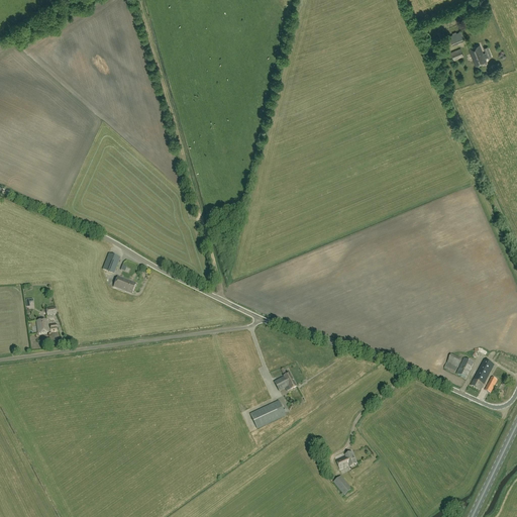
[(449,36),(452,44),(463,40),(460,32),(449,36)]
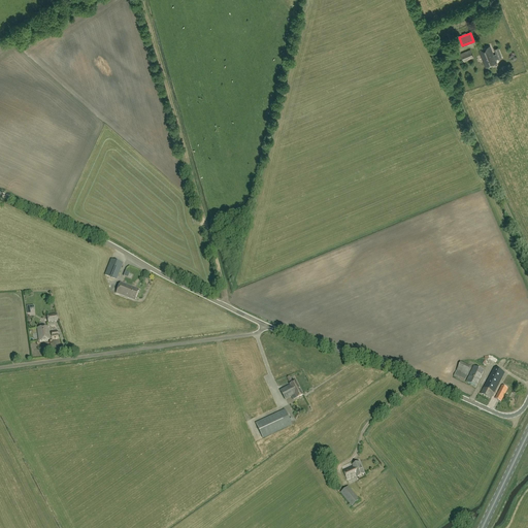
[(479,51),(481,55),(484,62),(486,68),(496,63),(495,61),(498,60),(502,59),(498,48),(494,50),(496,55),(493,56),(490,46),(479,51)]
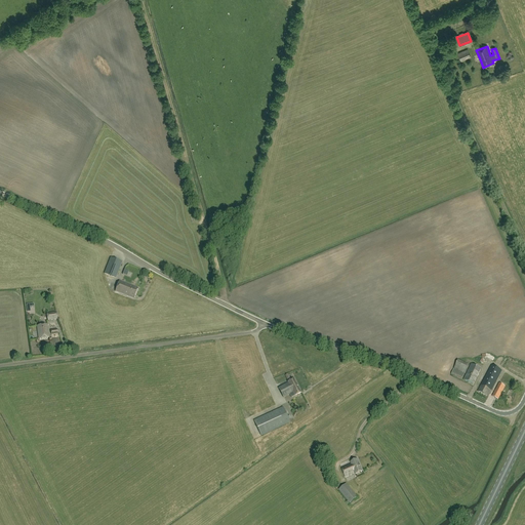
[(458,53),(461,62),(471,57),(468,50),(458,53)]
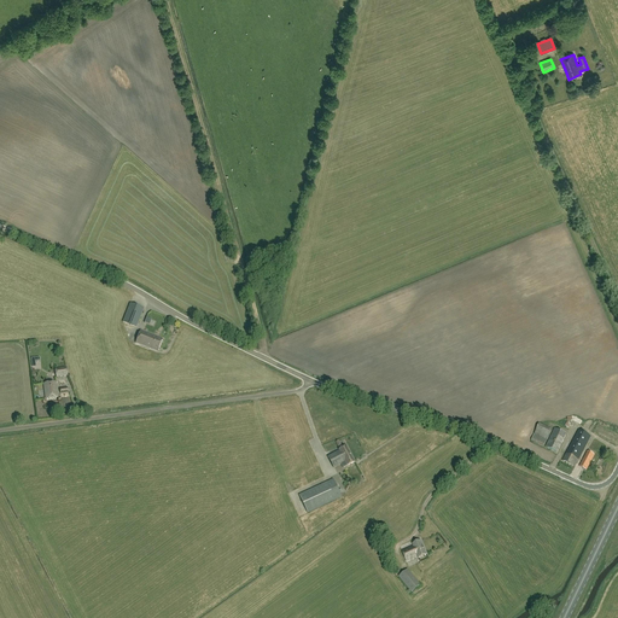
[(144,312),(129,307),(123,325),(136,330),(144,312)]
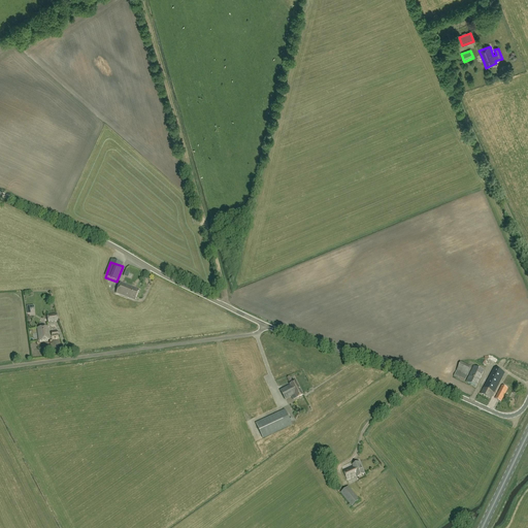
[(138,290),(120,283),(116,293),(134,300),(138,290)]
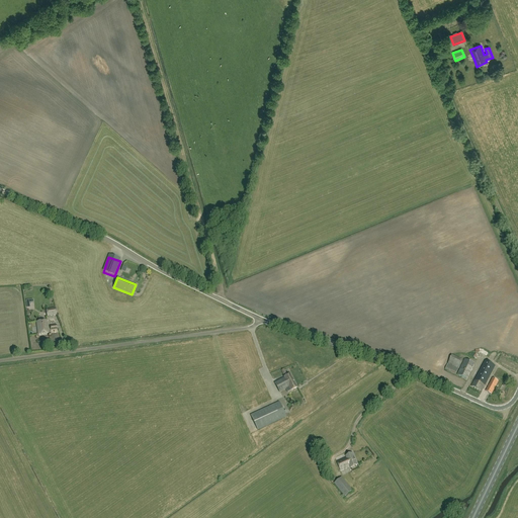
[(48,334),(47,321),(36,322),(37,335),(48,334)]
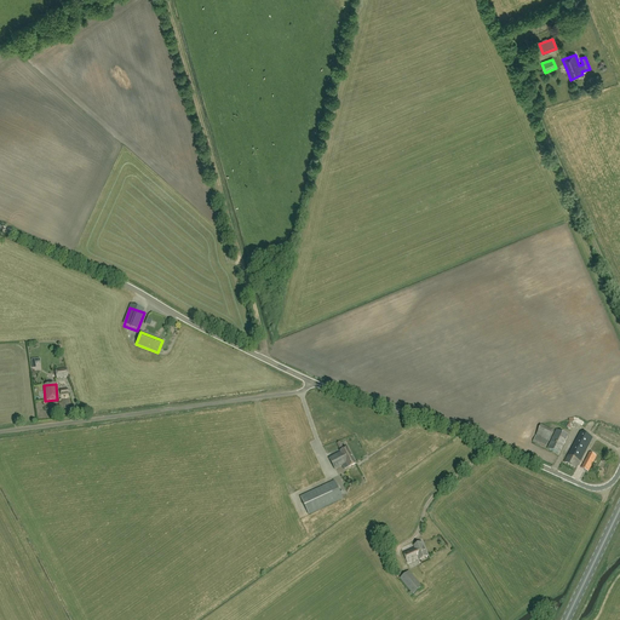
[(538,434),(550,440),(554,432),(541,425),(538,434)]
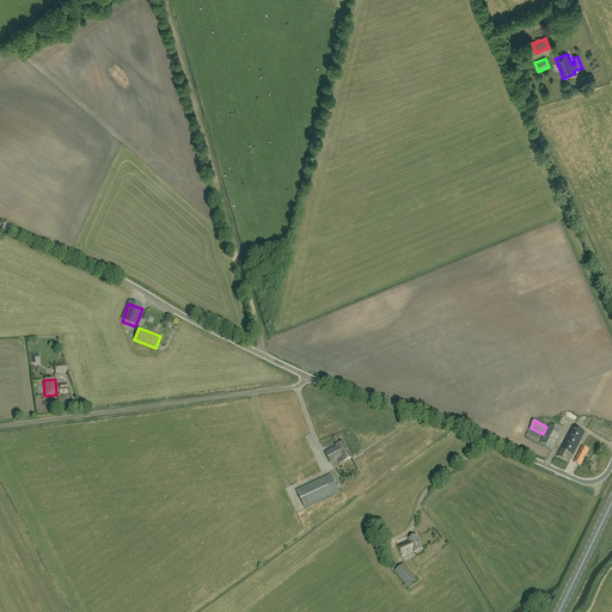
[(610,436),(611,432),(611,430),(593,423),(591,428),(610,436)]
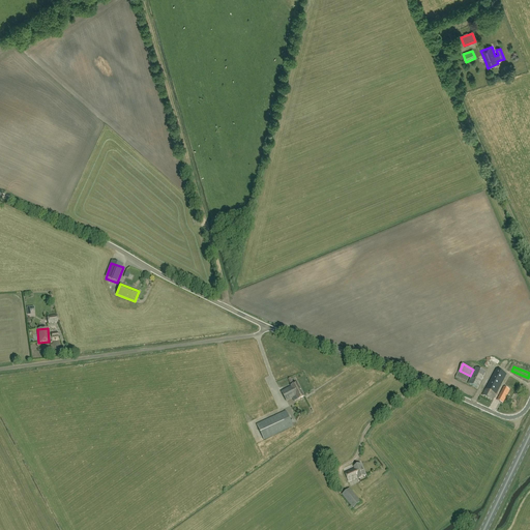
[(475,367),(468,384),(478,388),(486,373),(475,367)]
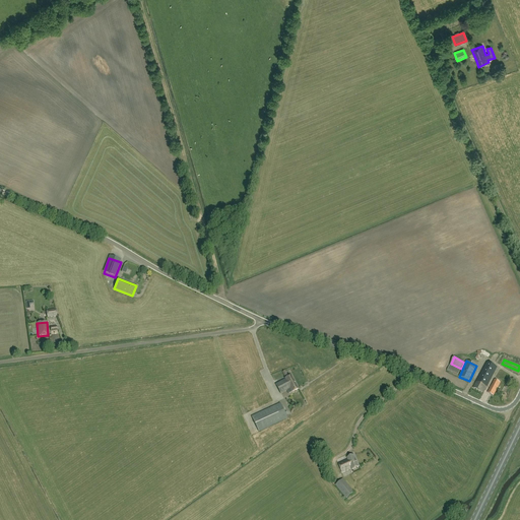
[(473,388),(483,393),(497,368),(486,363),(473,388)]
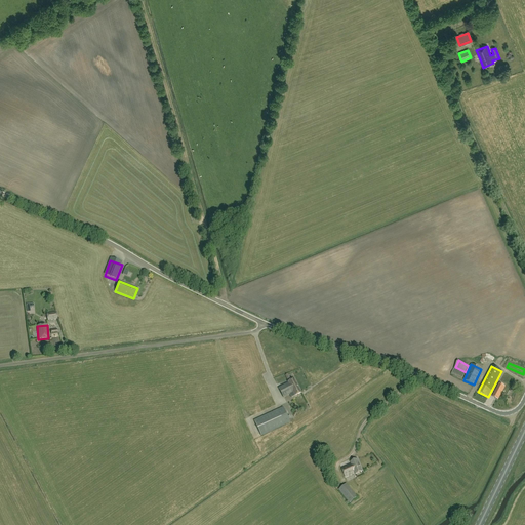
[(294,396),(301,393),(294,378),(287,382),(288,384),(278,389),(283,398),(290,395),(291,398),(294,396)]
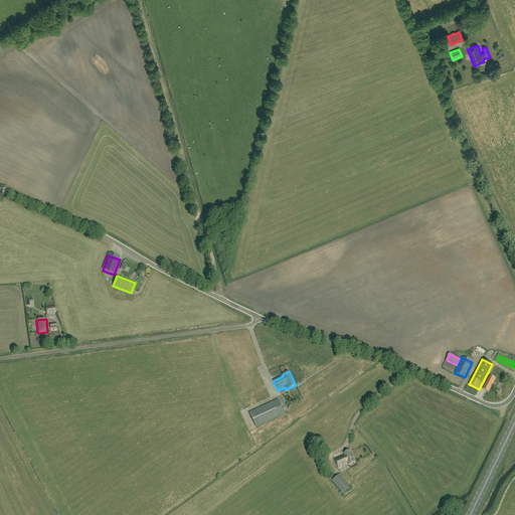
[(490,376),(483,389),(489,392),(496,379),(490,376)]
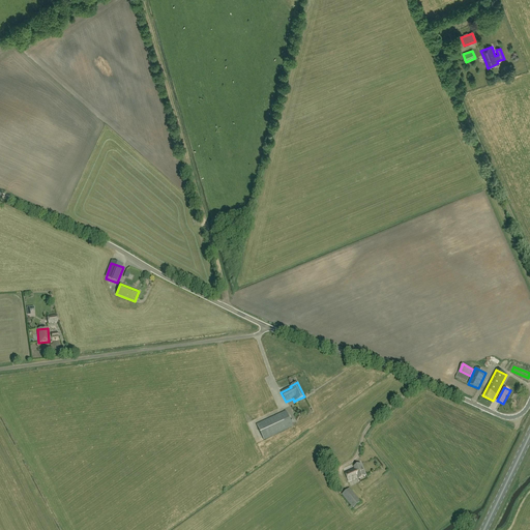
[(286,411),(257,424),(263,440),(292,427),(286,411)]
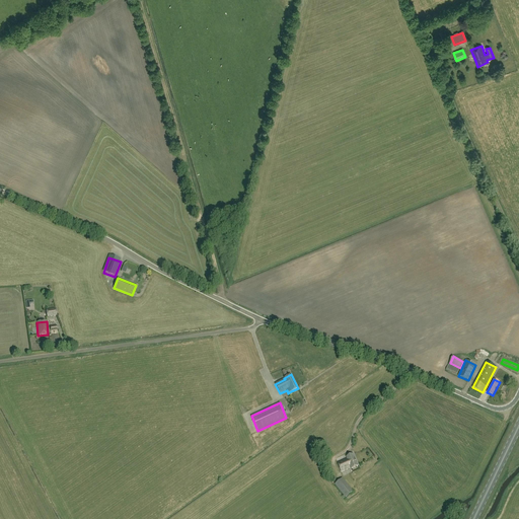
[(347,457),(347,458),(338,462),(342,471),(351,467),(352,468),(359,466),(354,454),(347,457)]
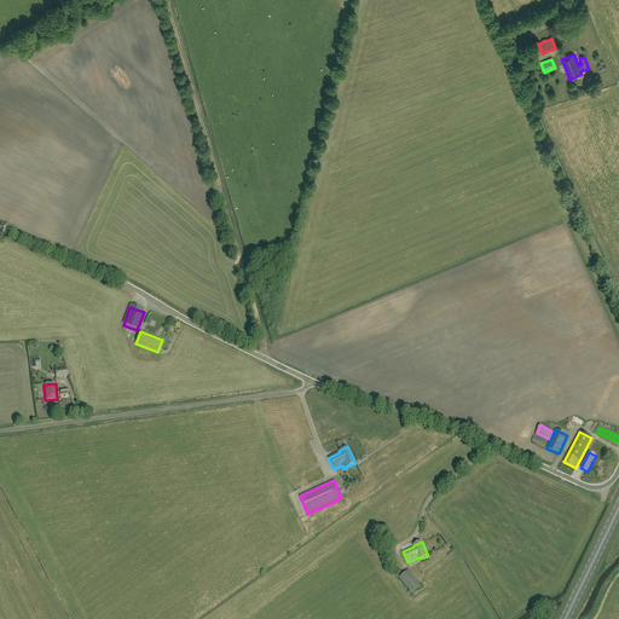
[(409,571),(400,578),(412,594),(421,586),(409,571)]
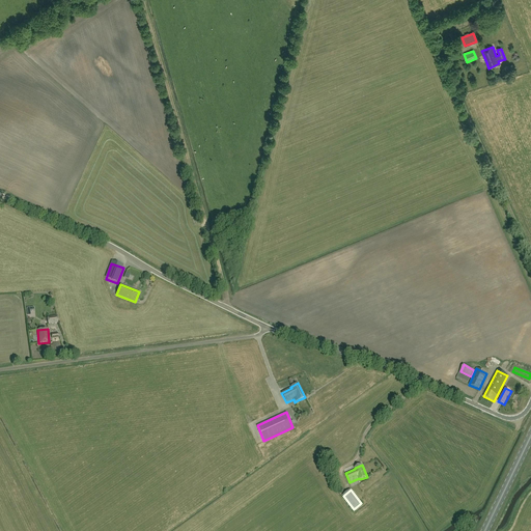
All buildings are outlined.
